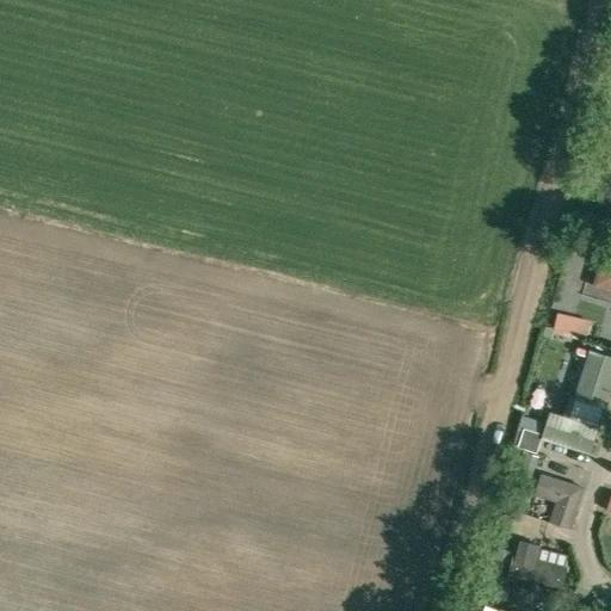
[(610,254),(604,253),(594,285),(610,289),(610,254)]
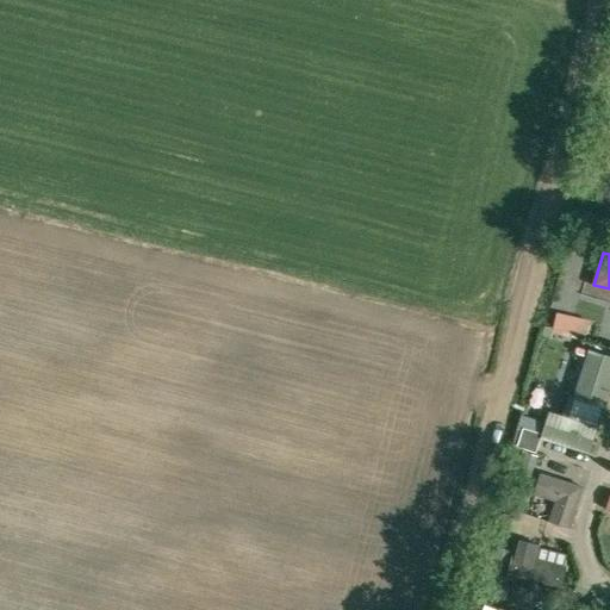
[(553,332),(568,336),(573,317),(556,313),(553,332)]
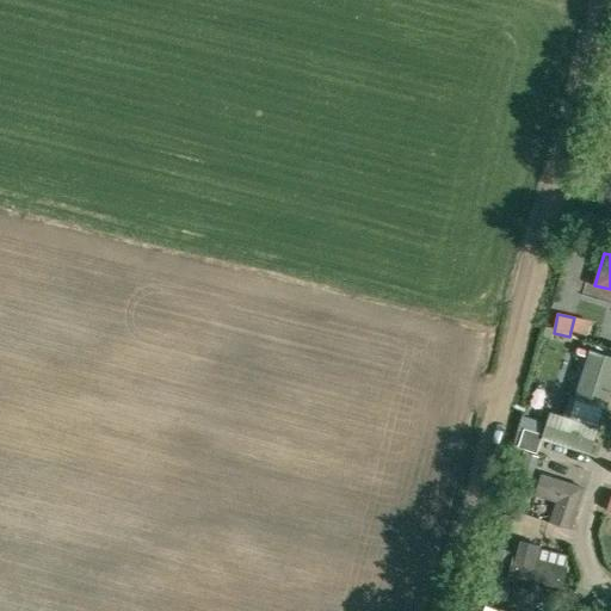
[(606,407),(610,392),(610,353),(590,347),(574,396),(606,407)]
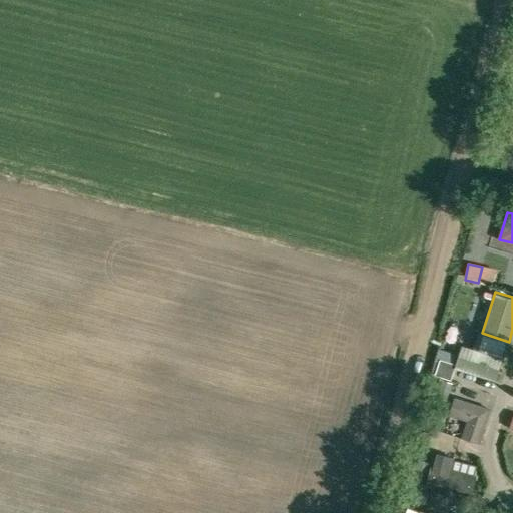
[(503,358),(462,344),(454,368),(495,381),(503,358)]
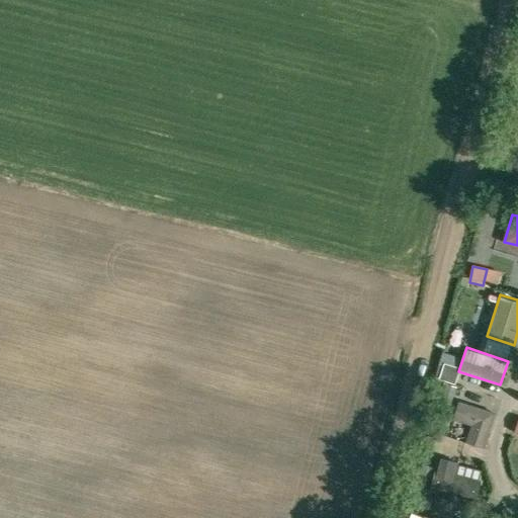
[(442,364),(437,379),(453,385),(458,369),(442,364)]
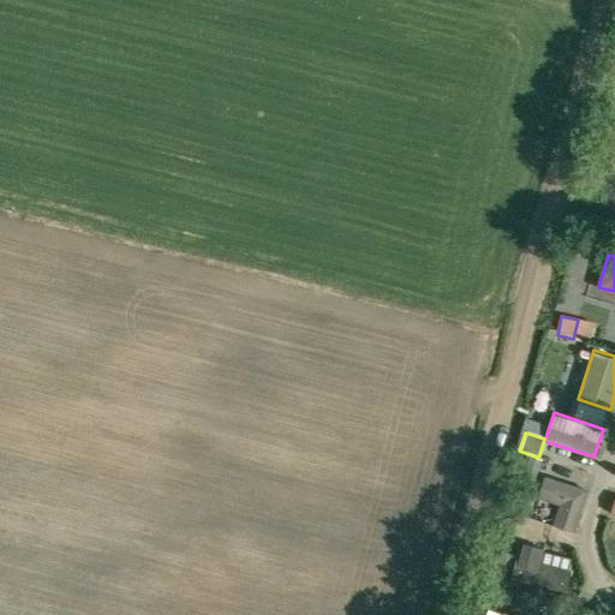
[(536,481),(542,460),(527,454),(520,476),(536,481)]
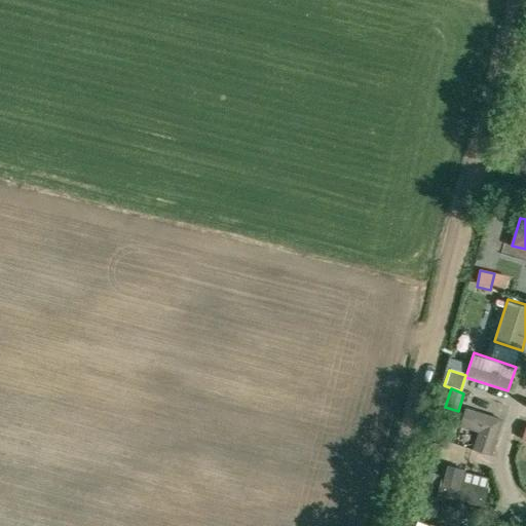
[(492,454),(503,417),(465,405),(459,424),(479,430),(473,448),(492,454)]
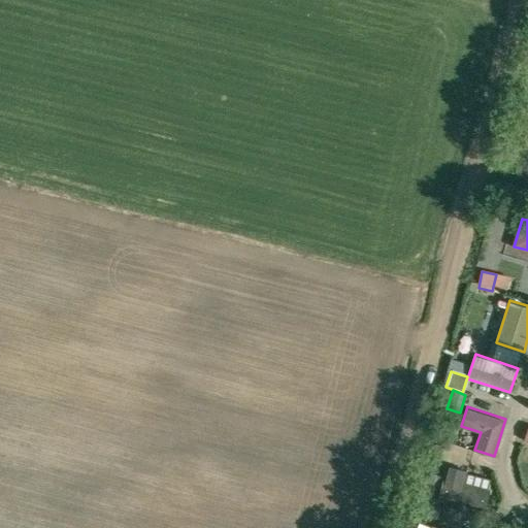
[(486,508),(491,489),(465,482),(468,469),(447,464),(438,495),(486,508)]
